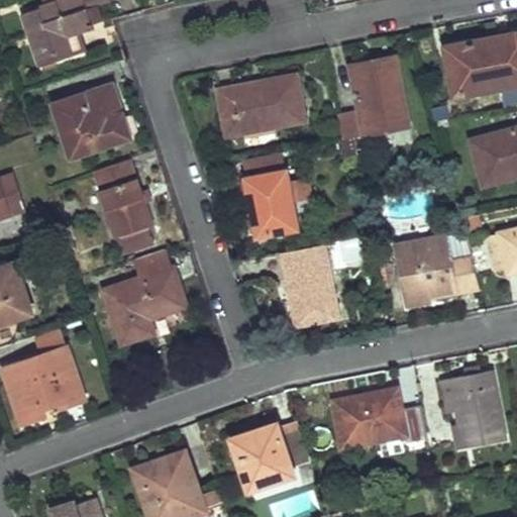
[(53,0),(55,4),(23,15),(40,67),(73,56),(67,36),(92,28),(86,12),(82,0),(53,0)]
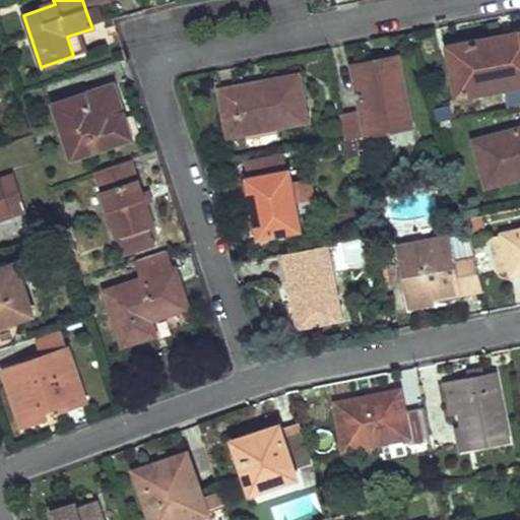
[(110,0),(82,0),(86,12),(112,4),(110,0)]
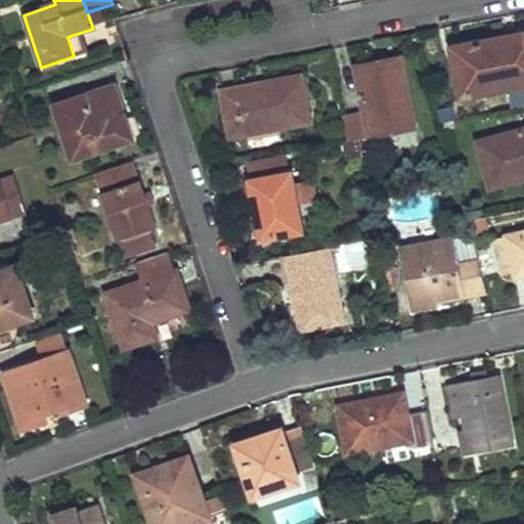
[(506,36),(461,46),(471,96),(523,85),(523,34),(520,34),(506,36)]
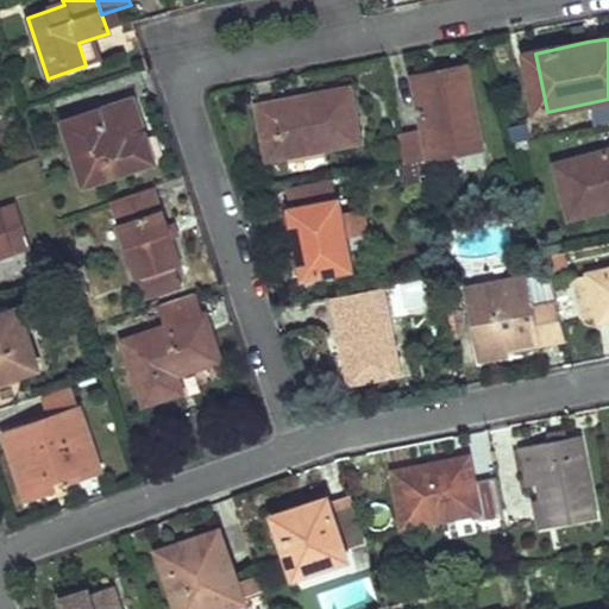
[(547,112),(535,54),(526,56),(537,114),(547,112)]
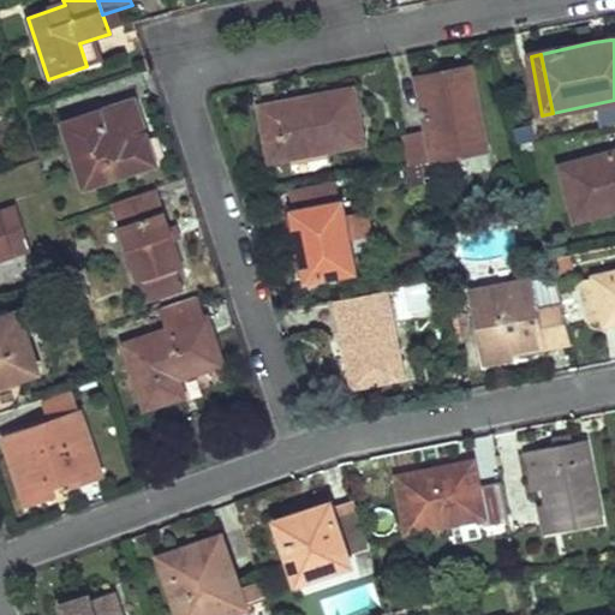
[(488,150),(472,70),(443,75),(446,85),(422,90),(430,131),(405,136),(408,167),(413,167),(423,165),(424,174),(437,173),(435,161),(488,150)]
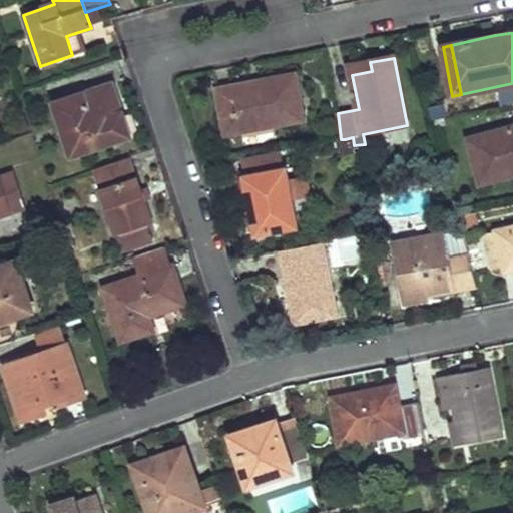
[(295,76),(219,90),(226,134),(304,119),(295,76)]
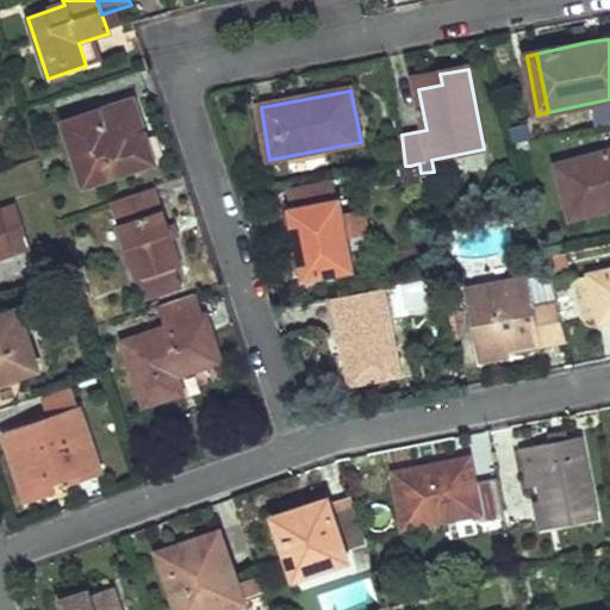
[(87,122),(67,132),(86,186),(154,162),(132,101),(89,114),(87,122)]
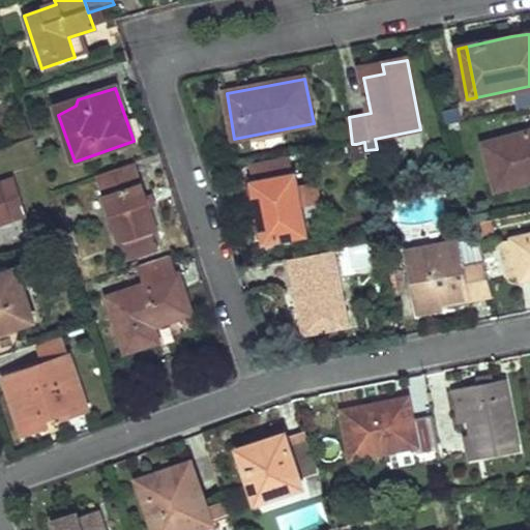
[(529,131),(483,144),(496,188),(529,180),(529,131)]
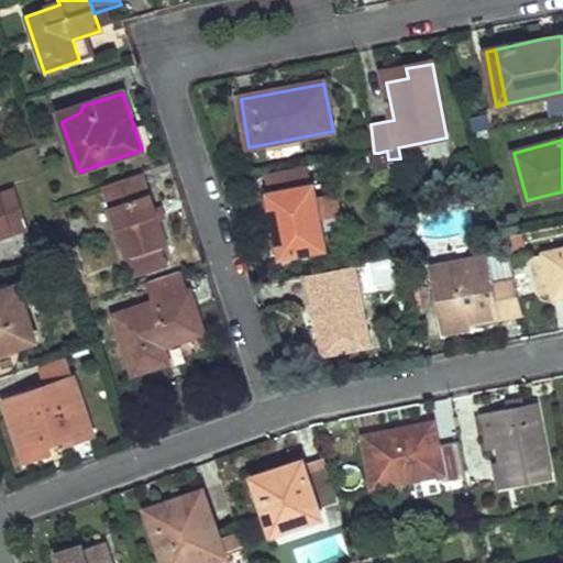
[(388,159),(387,151),(378,153),(379,161),(388,159)]
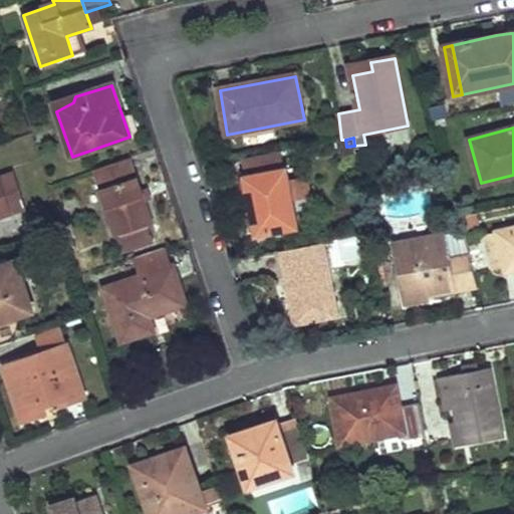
[(279,155),(241,163),(245,178),(282,170),(279,155)]
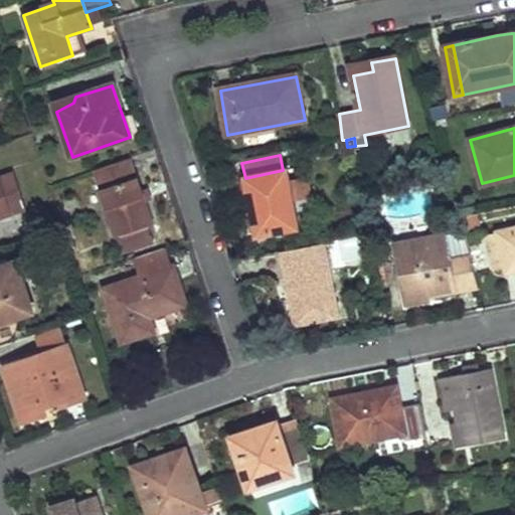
[(152,225),(130,159),(95,172),(116,237),(121,251),(152,240),(148,226),(152,225)]
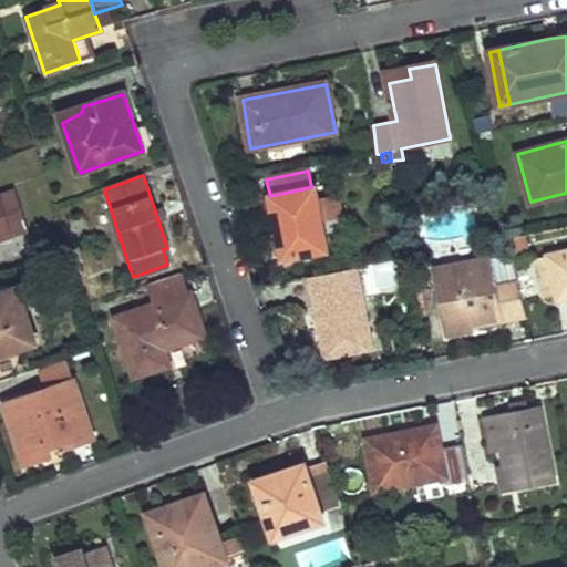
[(270,196),(281,257),(329,248),(319,186),(311,187),(270,196)]
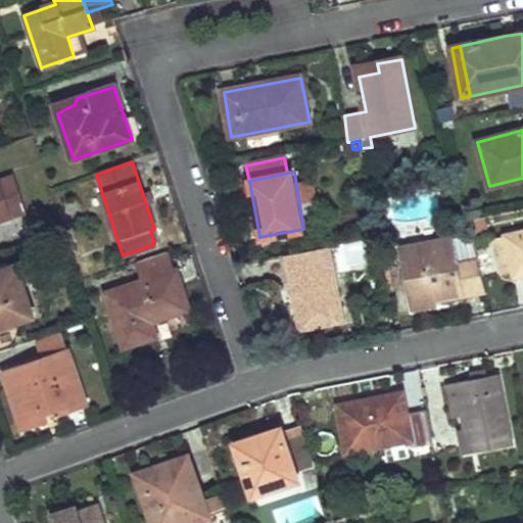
[(13,176),(0,179),(0,222),(26,214),(13,176)]
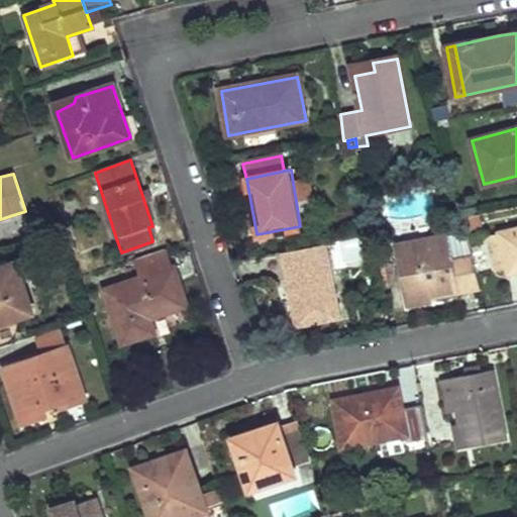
[(516,230),(501,234),(508,274),(516,271),(516,230)]
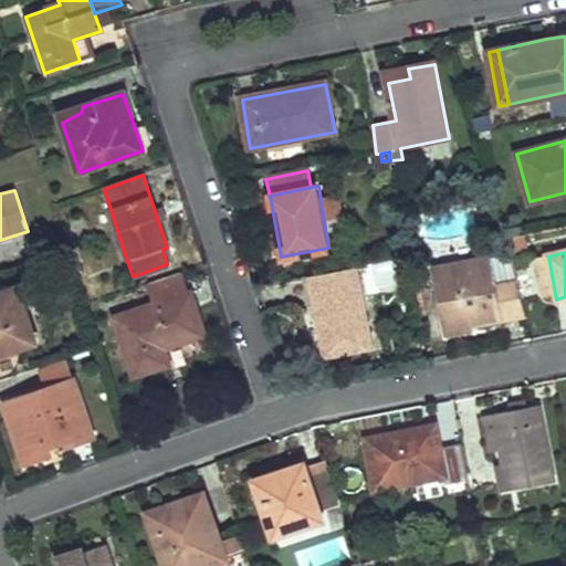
[(548,257),(528,261),(538,303),(556,300),(548,257)]
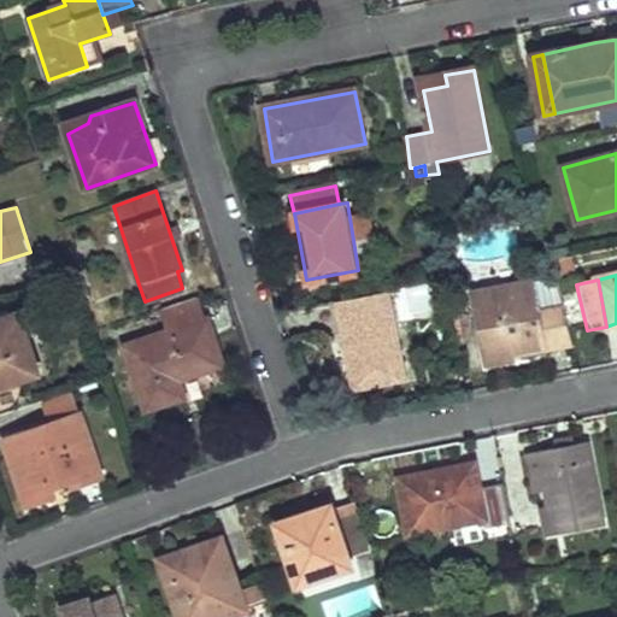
[(533,281),(474,292),(488,364),(516,359),(515,353),(573,341),(563,306),(539,311),(533,281)]
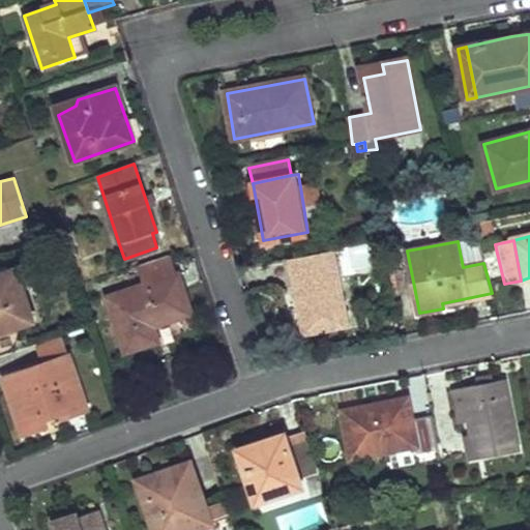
[(289,260),(303,334),(348,326),(334,251),(289,260)]
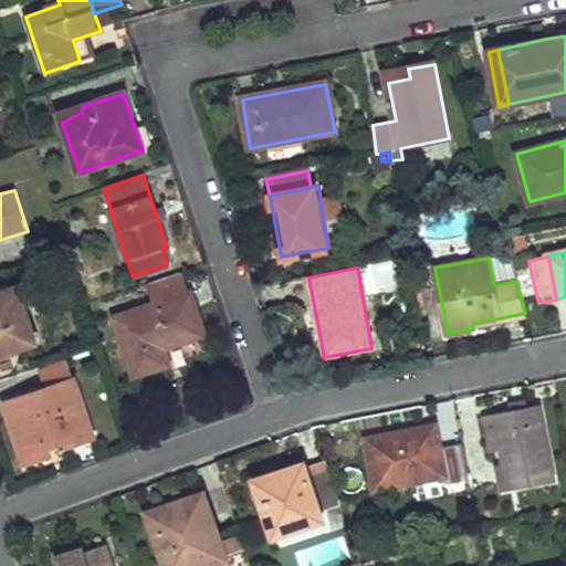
[(180,273),(148,284),(155,304),(114,317),(134,375),(170,364),(165,347),(205,335),(190,292),(187,292),(180,273)]
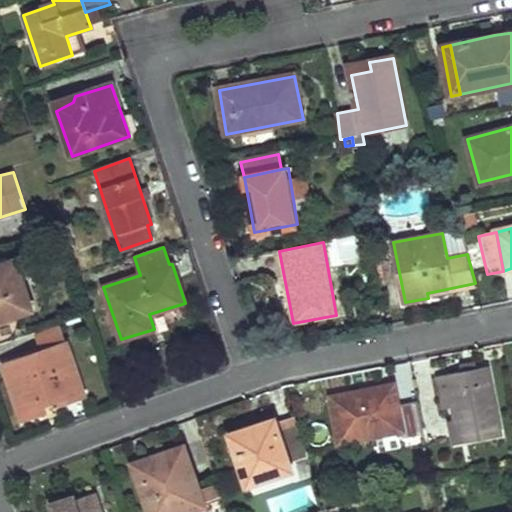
[(17,258),(0,264),(0,320),(34,309),(17,258)]
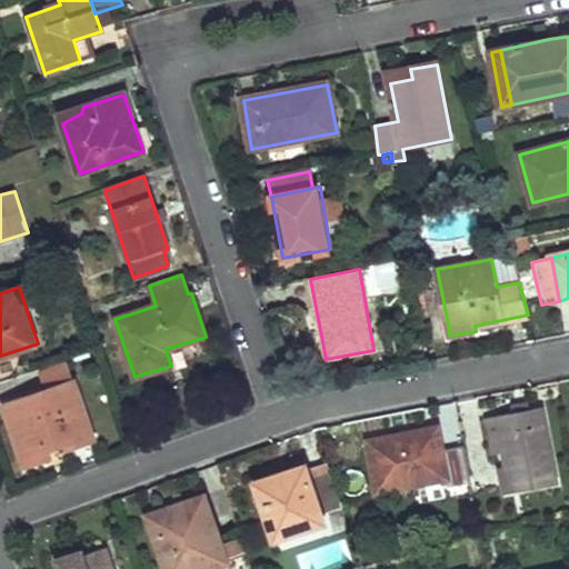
[(528,315),(475,326),(476,331),(529,320),(528,315)]
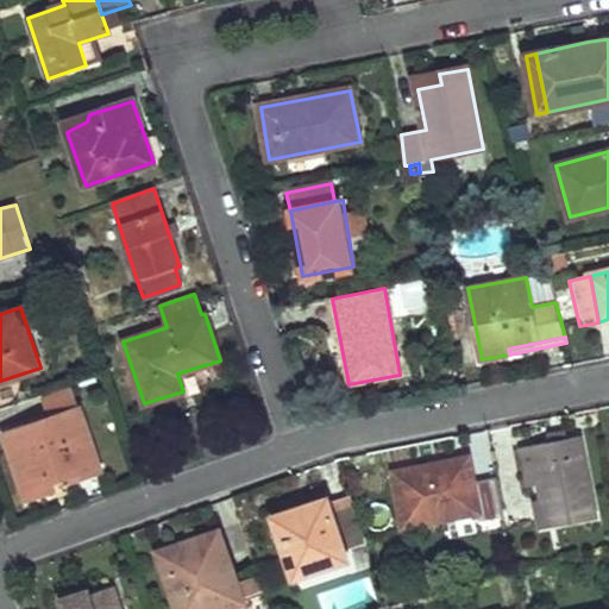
[(81,409),(7,433),(26,489),(55,479),(51,471),(68,464),(75,479),(102,472),(81,409)]
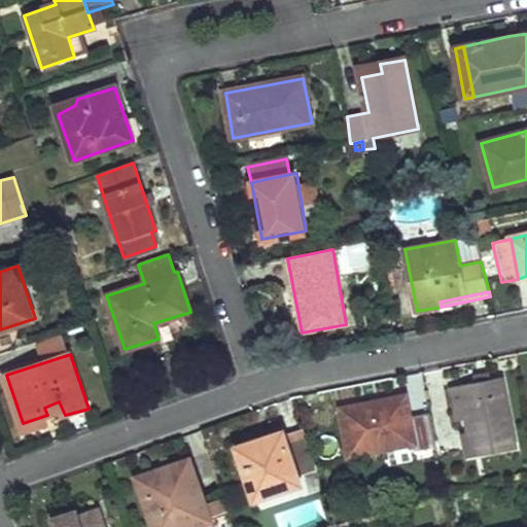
[(512,429),(501,377),(460,385),(461,388),(467,421),(469,433),(461,434),(466,460),(516,450),(513,437),(512,429)]
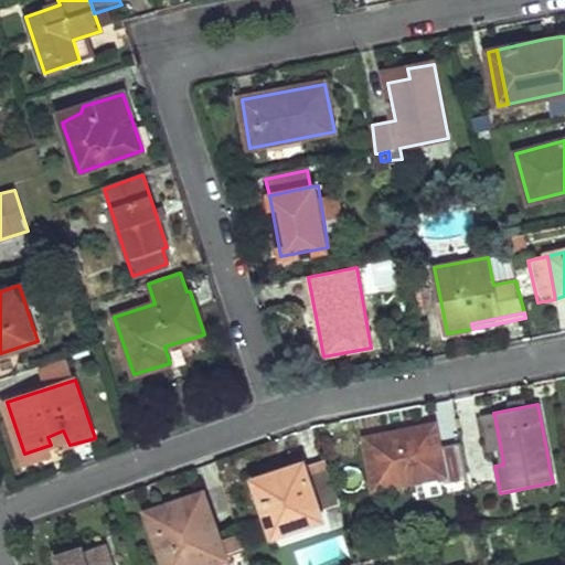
[(494,416),(480,418),(488,454),(501,451),(494,416)]
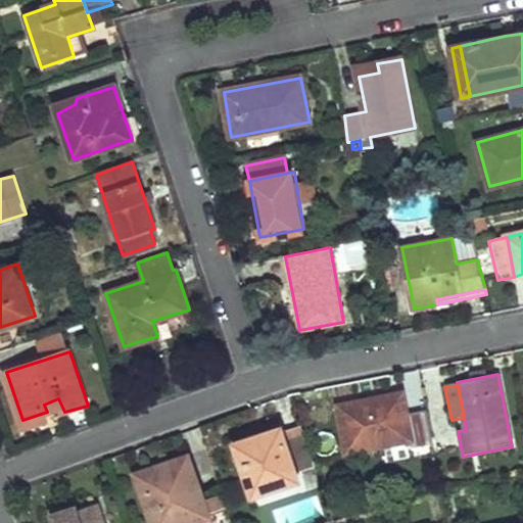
[(395,395),(338,406),(346,453),(410,440),(411,445),(433,442),(427,412),(399,417),(395,395)]
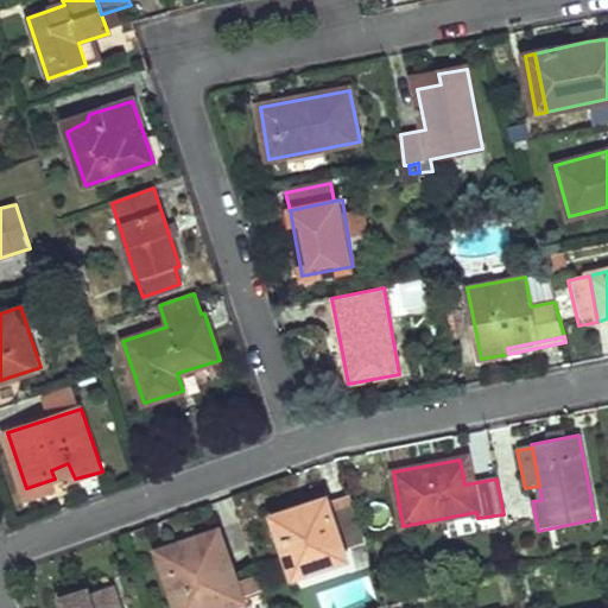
[(327,498),(274,514),(295,576),(348,558),(344,549),(367,539),(355,505),(333,512),(327,498)]
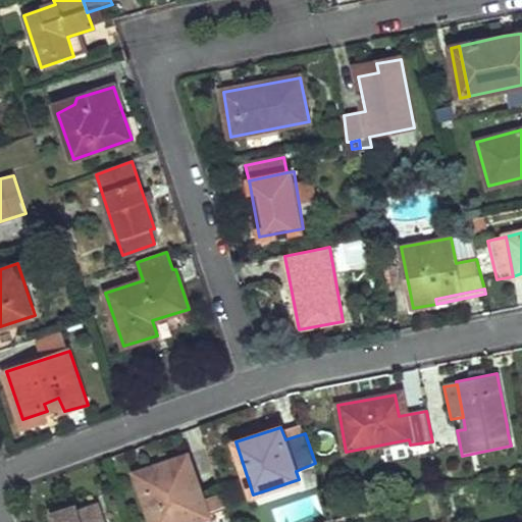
[(162,470),(138,477),(152,521),(177,521),(186,520),(187,521),(191,521),(209,516),(189,456),(159,465),(162,470)]
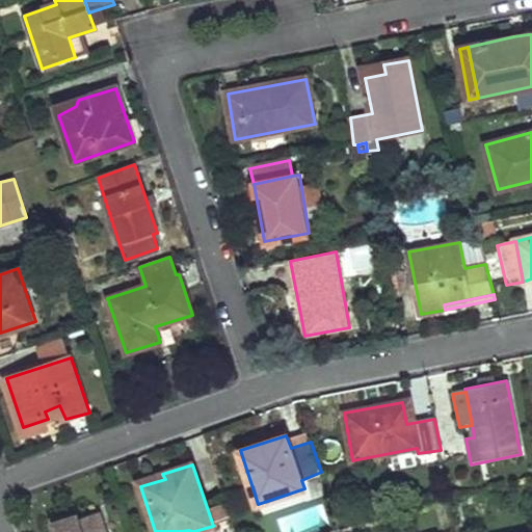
[(77,515),(53,524),(55,531),(106,531),(100,511),(79,519),(77,515)]
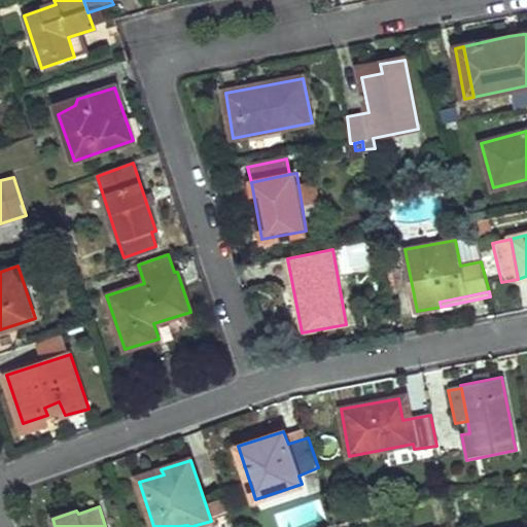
All buildings are outlined.
